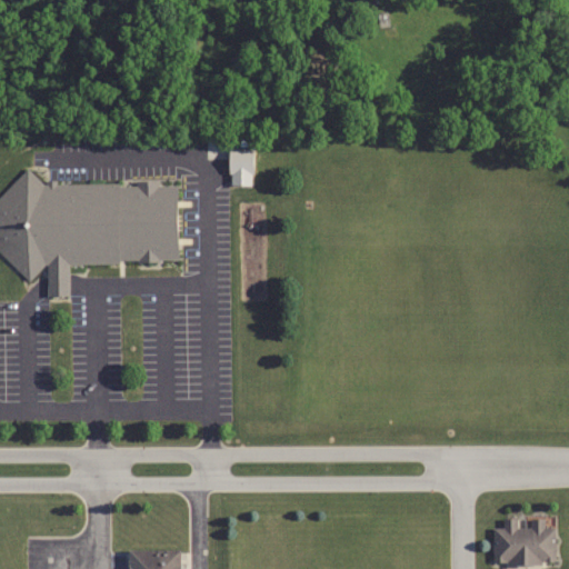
[(231,73),(247,72),(246,57),(230,59),(231,73)]
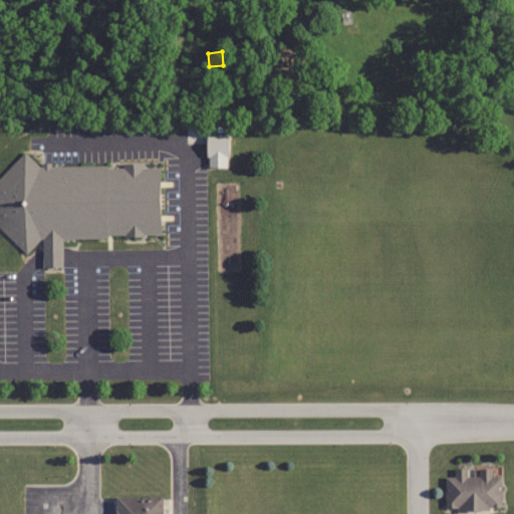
[(228,135),(206,135),(206,167),(228,167),(228,135)]
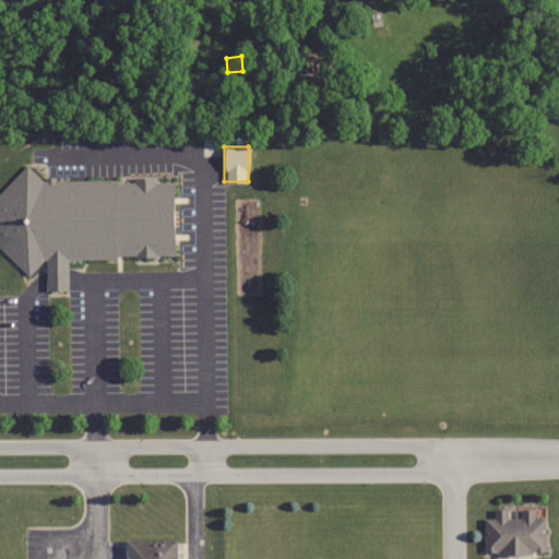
[(174,256),(173,181),(158,181),(154,178),(44,180),(26,164),(0,191),(0,247),(28,275),(39,263),(45,262),(46,289),(68,289),(67,258),(174,256)]
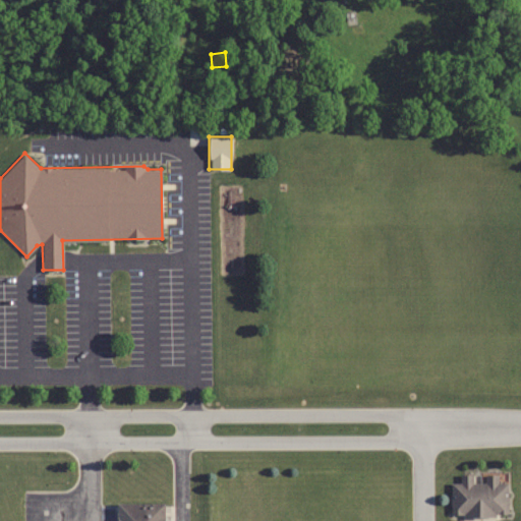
[(452,517),(508,517),(508,482),(499,482),(499,473),(484,473),(484,481),(474,481),(474,473),(461,473),(461,482),(452,482),(452,517)]
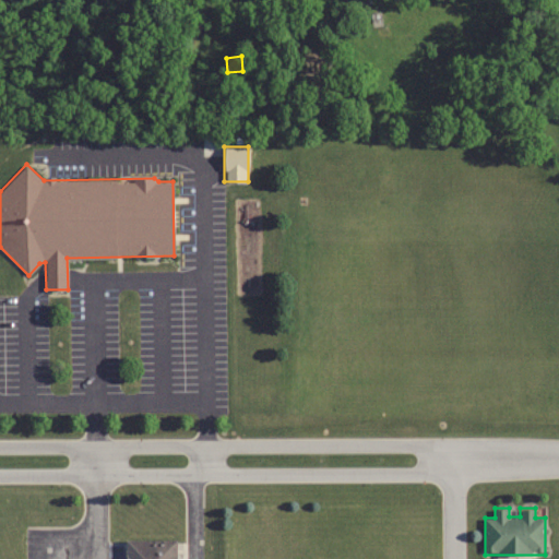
[(125,538),(125,558),(175,558),(176,538),(125,538)]
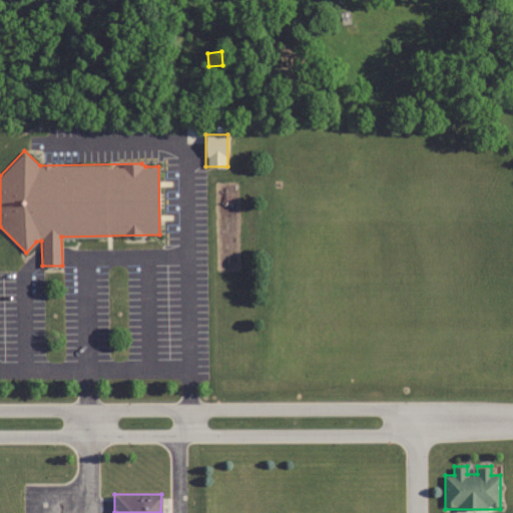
All buildings are outlined.
